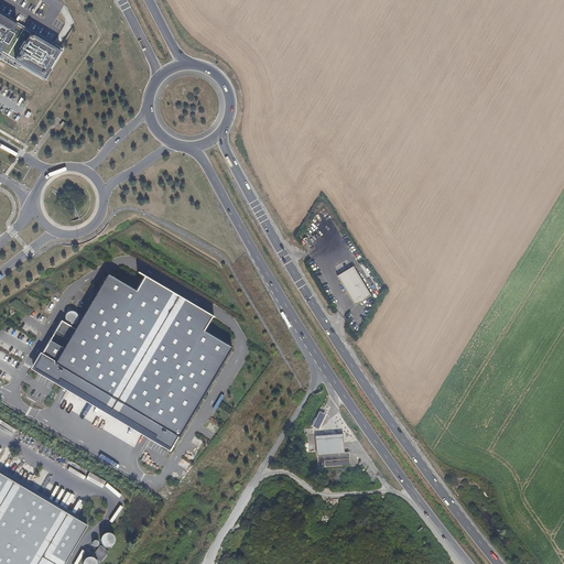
[(18,25),(0,14),(0,50),(1,51),(18,25)]
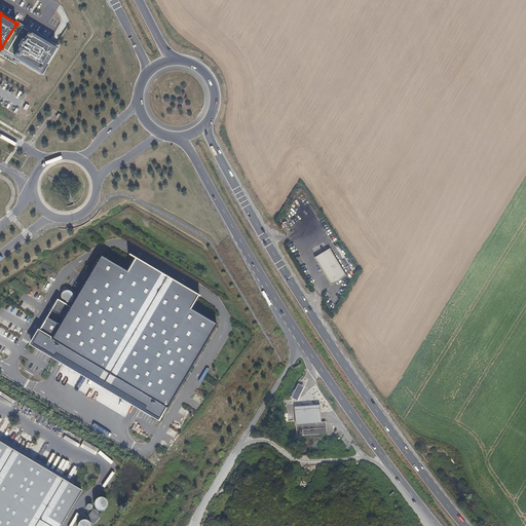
[(29,31),(14,55),(42,72),(57,47),(29,31)]
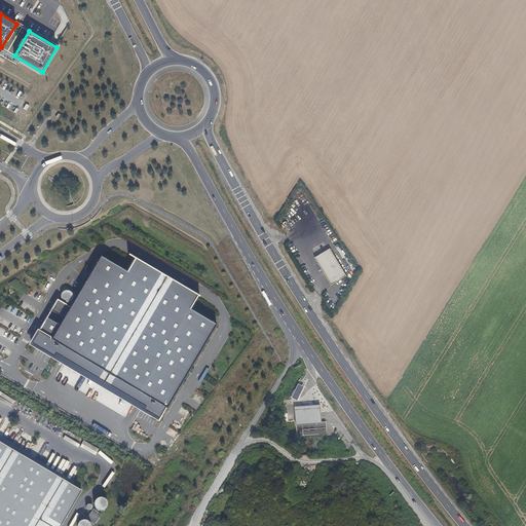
[(23,118),(30,121),(36,105),(29,102),(23,118)]
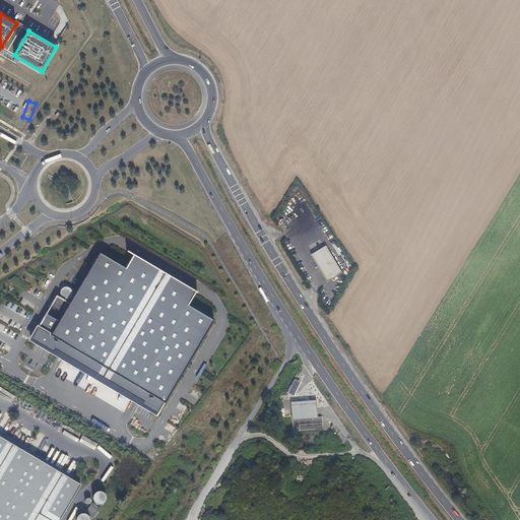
[(325,246),(311,254),(328,281),(341,272),(325,246)]
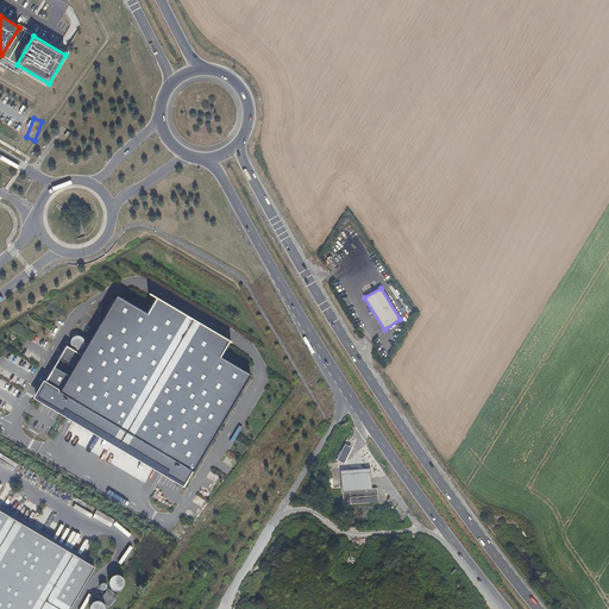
[(82,353),(67,345),(35,400),(184,488),(251,375),(221,357),(232,340),(158,299),(149,314),(117,295),(82,353)]
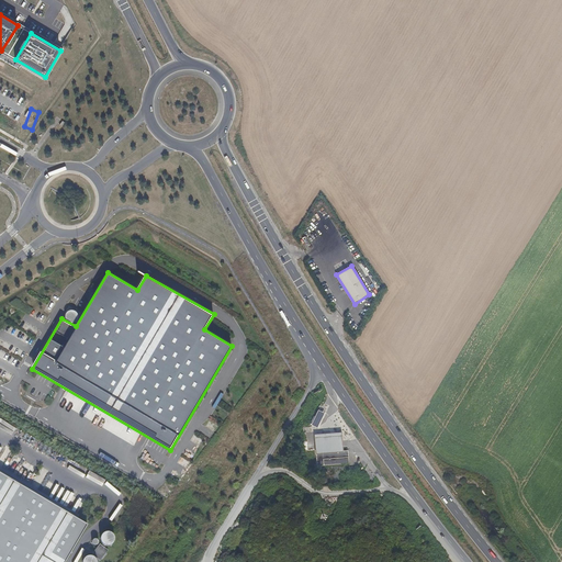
[(313,426),(319,428),(325,413),(318,411),(313,426)]
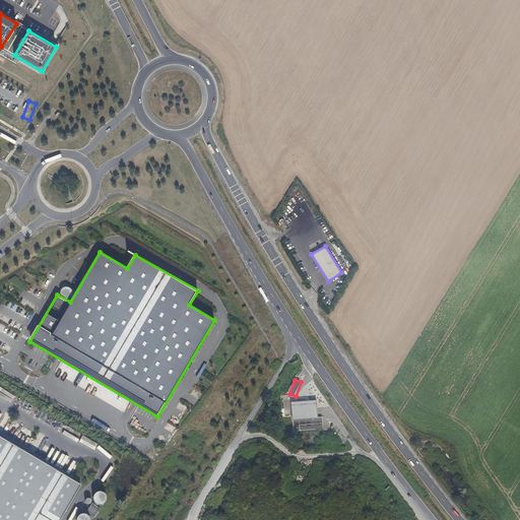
[(318,417),(317,400),(293,402),(294,419),(318,417)]
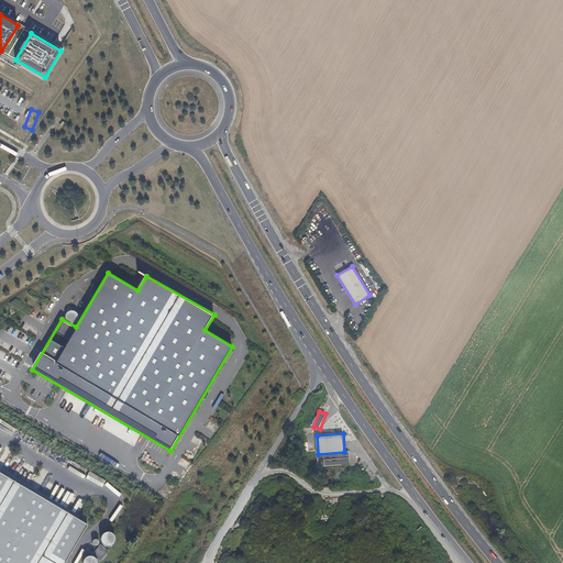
[(45,455),(51,446),(39,440),(34,449),(45,455)]
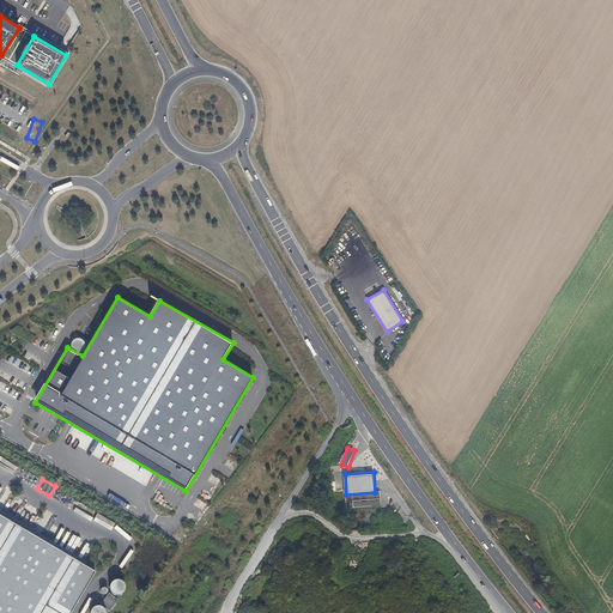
[(381,505),(380,492),(375,492),(346,495),(347,508),(381,505)]
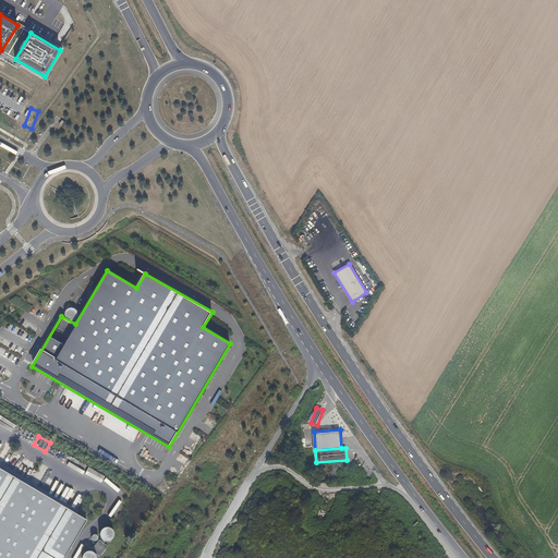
[(0,557),(63,557),(86,521),(0,469),(0,557)]
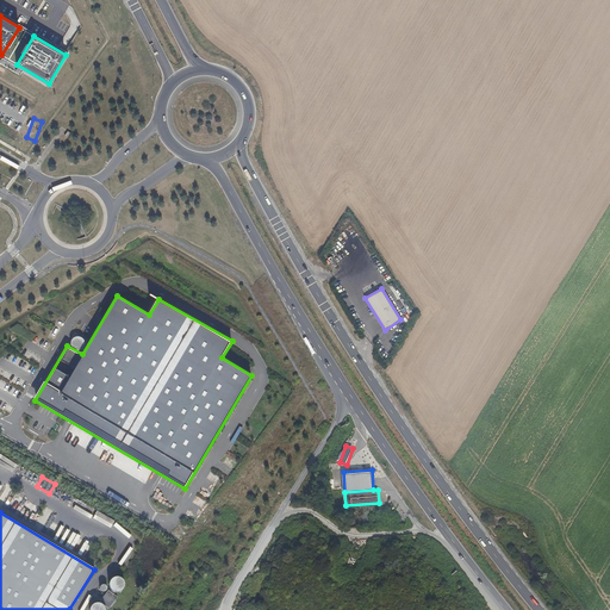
[(119,578),(116,577),(113,578),(111,579),(110,582),(109,584),(109,587),(110,590),(112,591),(114,592),(118,592),(120,591),(123,590),(124,586),(124,584),(123,582),(122,579),(119,578)]
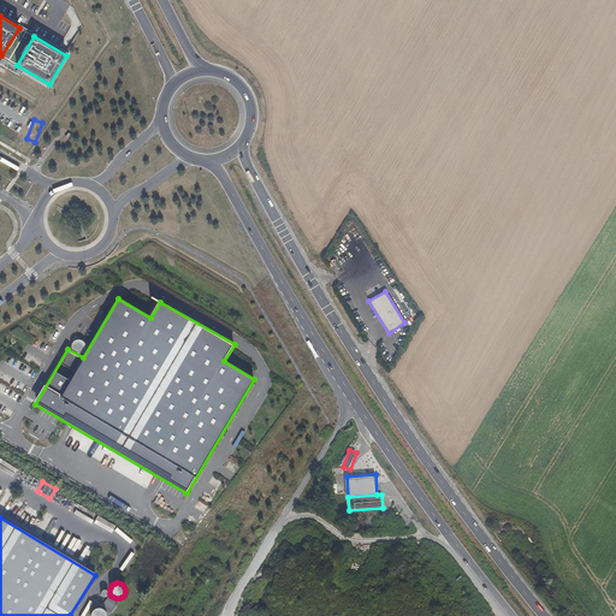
[(101,608),(110,615),(118,603),(110,596),(101,608)]
